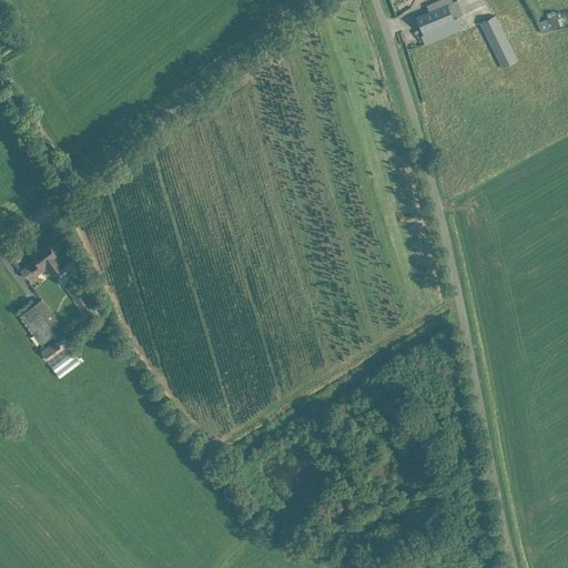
[(429,12),(416,18),(423,34),(421,36),(425,44),(435,40),(438,39),(464,29),(458,16),(464,13),(457,0),(453,2),(452,0),(439,0),(437,1),(427,6),(429,12)]
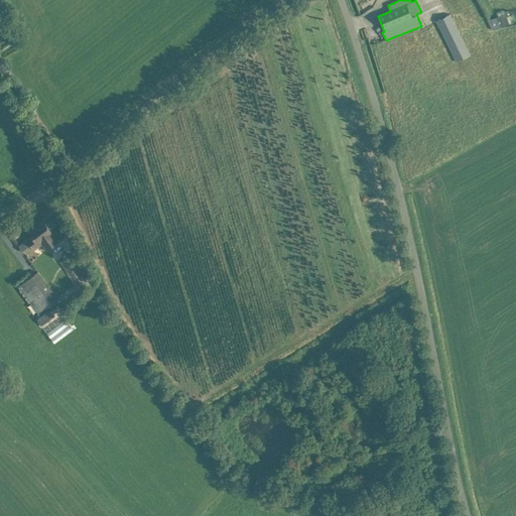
[(449,14),(435,21),(457,61),(470,54),(449,14)]
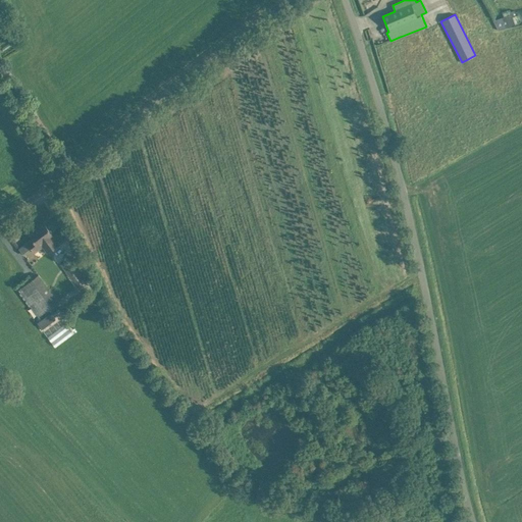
[(501,18),(505,24),(511,20),(507,14),(501,18)]
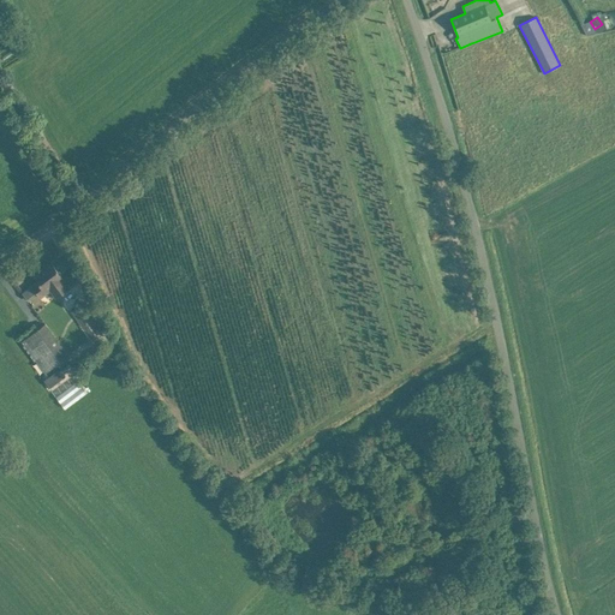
[(507,30),(520,66),(532,63),(519,25),(507,30)]
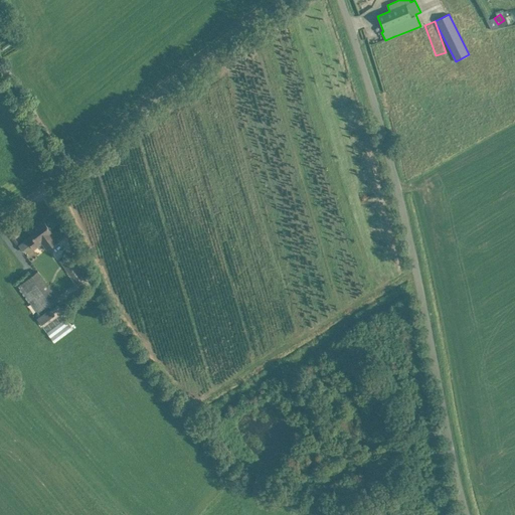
[(514,23),(493,29),(497,43),(514,37),(514,23)]
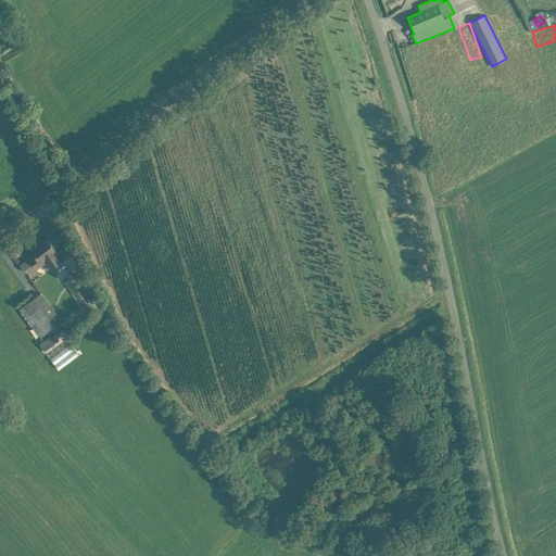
[(531,60),(518,60),(518,71),(531,71),(531,60)]
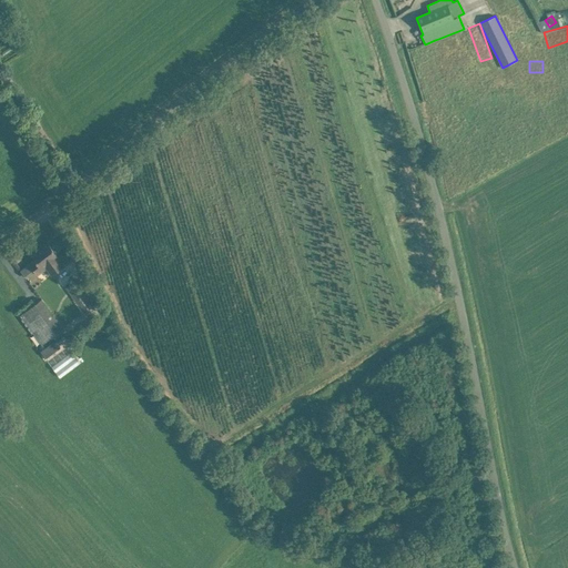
[(38,274),(47,267),(52,274),(63,265),(57,256),(58,255),(49,244),(32,256),(36,261),(31,264),(38,274)]
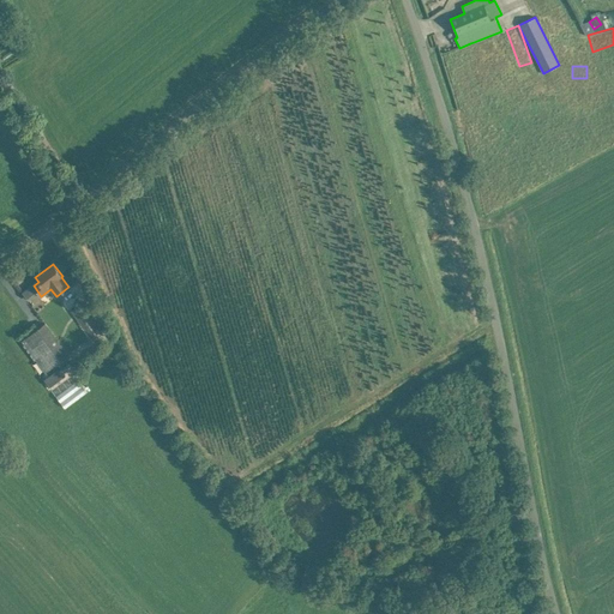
[(80,304),(71,311),(91,337),(101,330),(80,304)]
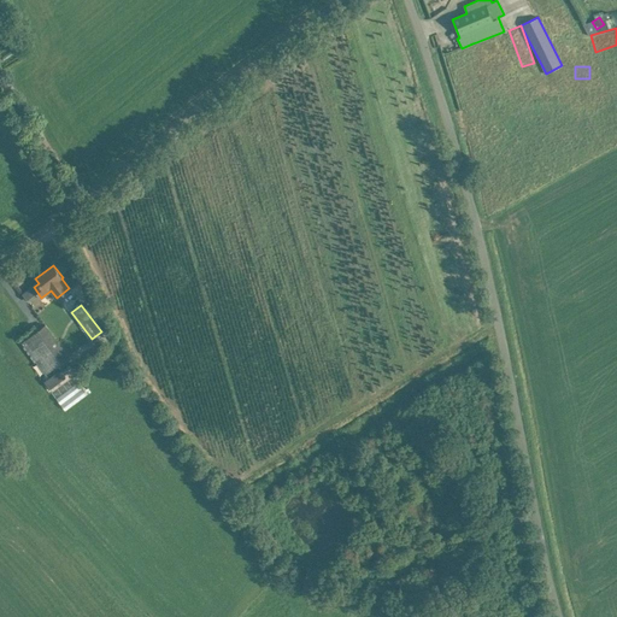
[(23,342),(46,374),(69,356),(46,325),(23,342)]
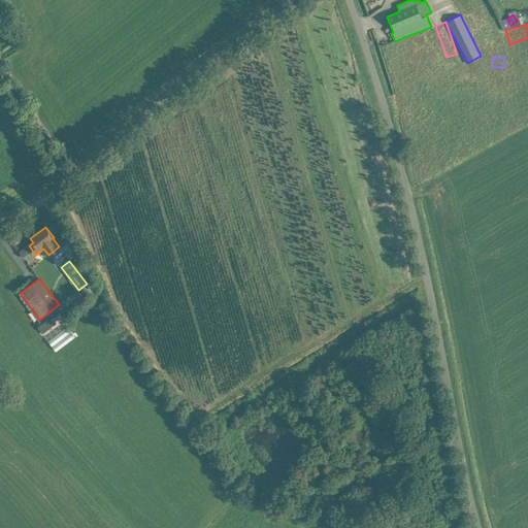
[(56,323),(52,316),(38,326),(43,332),(56,323)]
